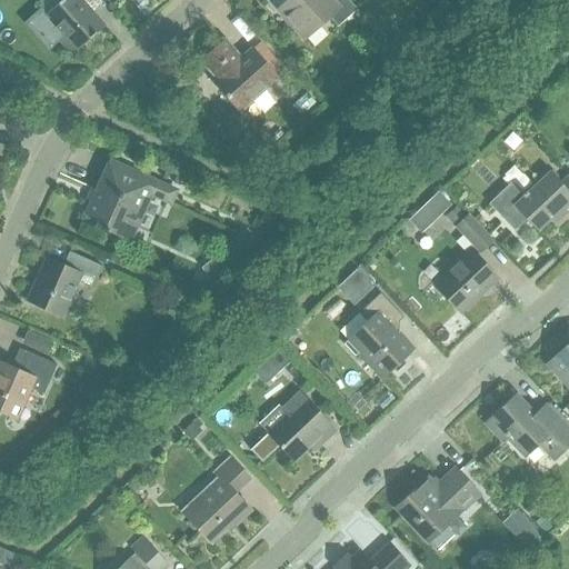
[(59,40),(72,56),(105,27),(86,6),(92,0),(61,0),(43,16),(62,37),(59,40)]
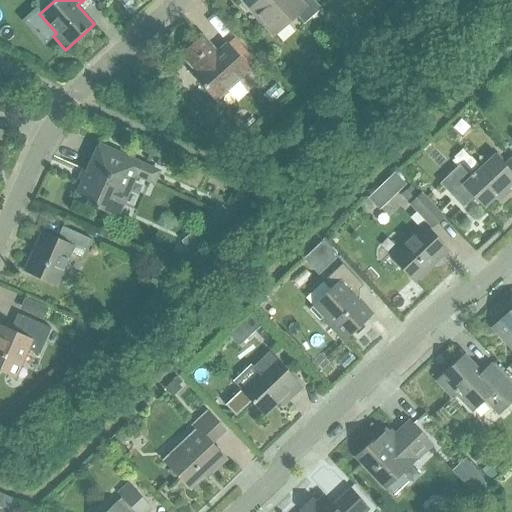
[(303,24),(321,9),(313,0),(241,0),(273,35),(295,15),(303,24)]
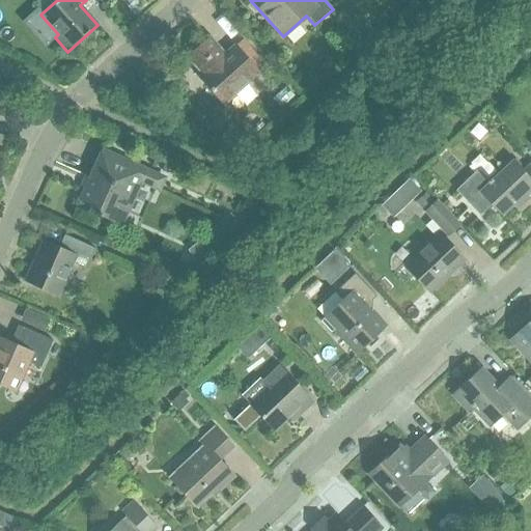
[(197,77),(221,104),(257,71),(234,44),(222,55),(206,38),(185,57),(200,75),(197,77)]
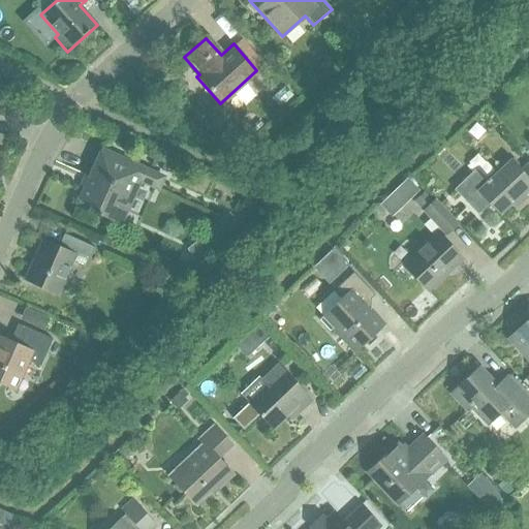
[(155,188),(161,175),(101,149),(88,178),(85,176),(81,185),(84,187),(79,199),(92,206),(89,211),(114,222),(120,208),(127,212),(134,197),(130,195),(136,181),(155,188)]
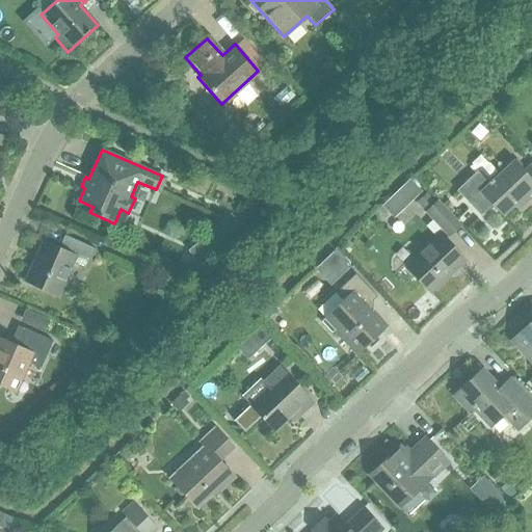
[(491,206),(503,217),(524,196),(528,202),(531,196),(531,163),(524,171),(513,161),(493,180),(491,179),(488,182),(478,170),(457,191),(480,216),(491,206)]
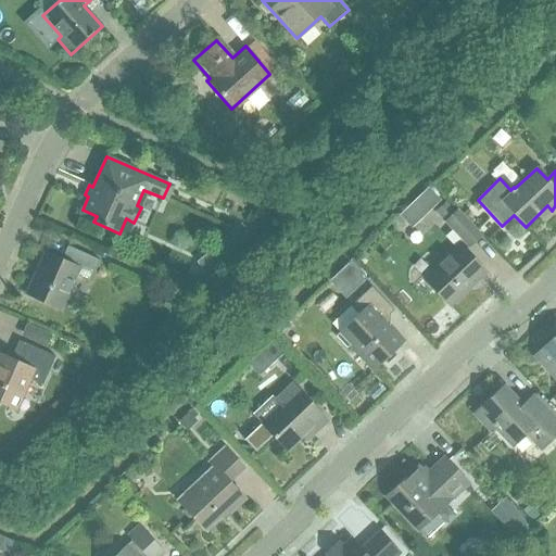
[(436,212),(445,222),(468,248),(481,236),(458,211),(455,213),(445,202),(436,212)]
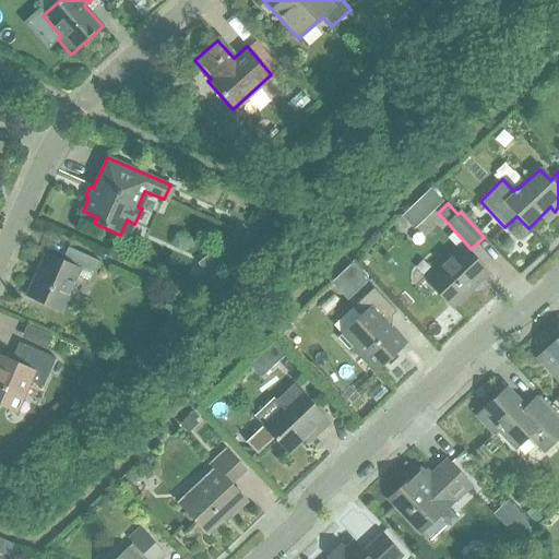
[(426,281),(452,308),(488,273),(463,246),(426,281)]
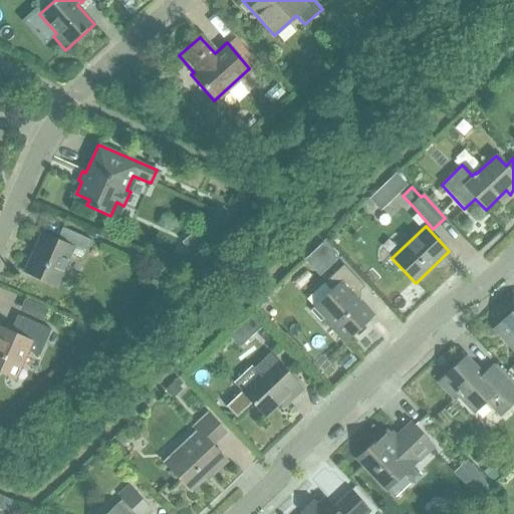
[(189,239),(196,249),(212,238),(204,227),(189,239)]
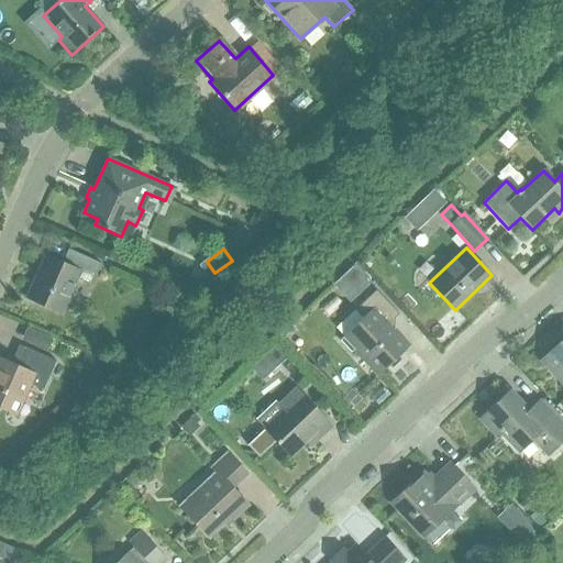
[(91,285),(100,264),(68,250),(63,262),(46,254),(26,298),(61,315),(77,278),(91,285)]
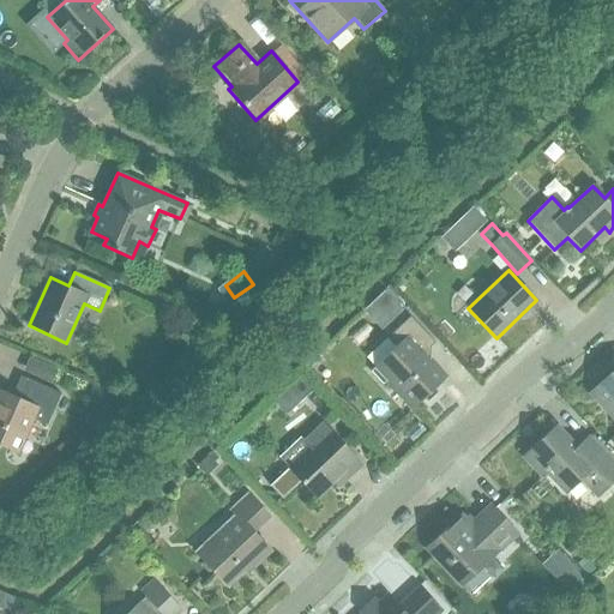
[(434,389),(446,379),(422,354),(435,343),(410,317),(391,333),(399,343),(369,371),(383,385),(387,380),(414,409),(425,398),(428,402),(438,392),(434,389)]
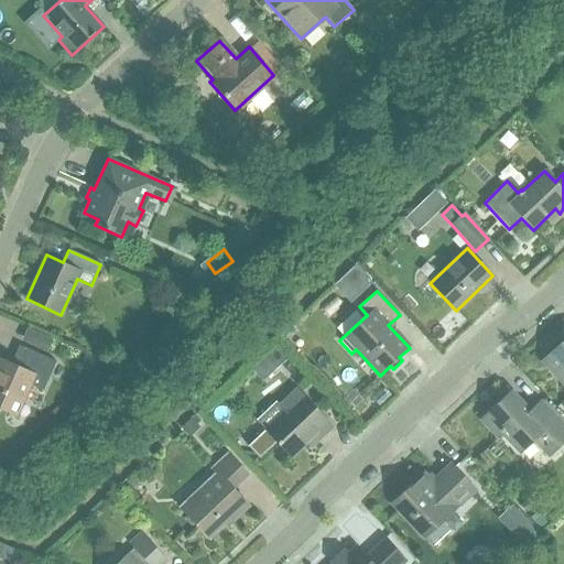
[(563,342),(543,361),(563,382),(563,342)]
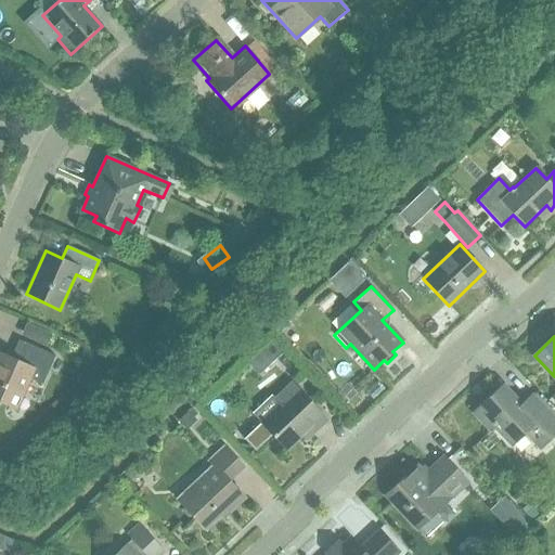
[(42,384),(55,357),(25,343),(17,360),(0,351),(0,402),(16,410),(30,378),(42,384)]
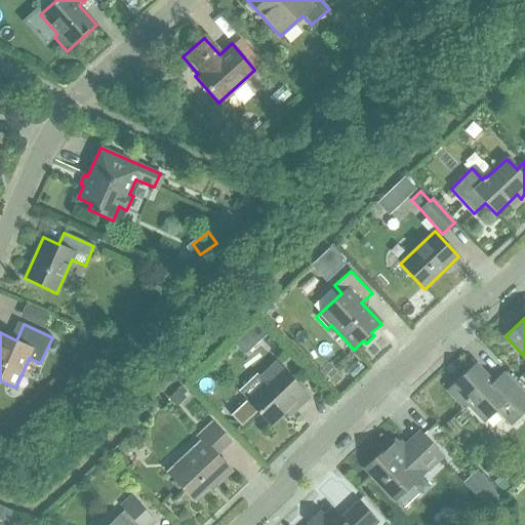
[(247,401),(232,415),(241,427),(257,411),(271,426),(293,404),(297,408),(310,398),(276,363),(260,377),(265,382),(247,400),(247,401)]
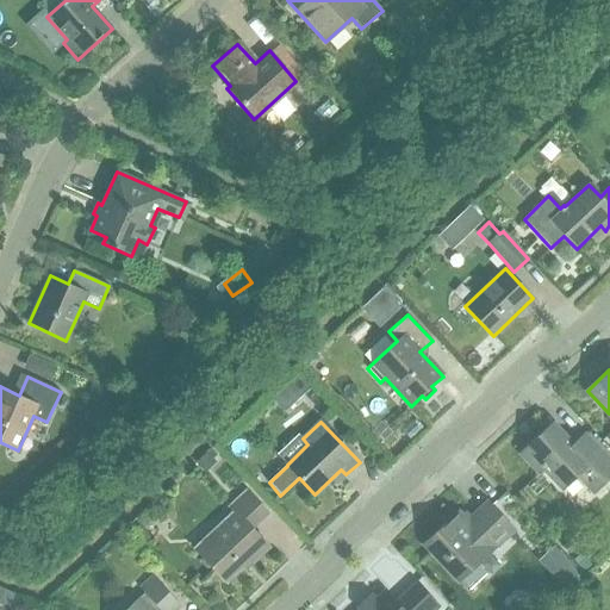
[(576,477),(592,495),(609,477),(609,460),(585,434),(573,446),(553,424),(521,454),(539,473),(542,468),(562,490),(576,477)]
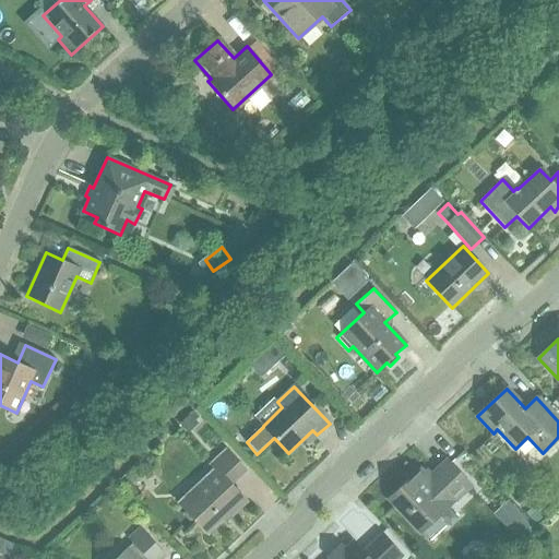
[(182,507),(207,534),(230,512),(233,514),(247,501),(230,485),(245,471),(225,450),(210,465),(214,470),(197,486),(201,489),(182,507)]
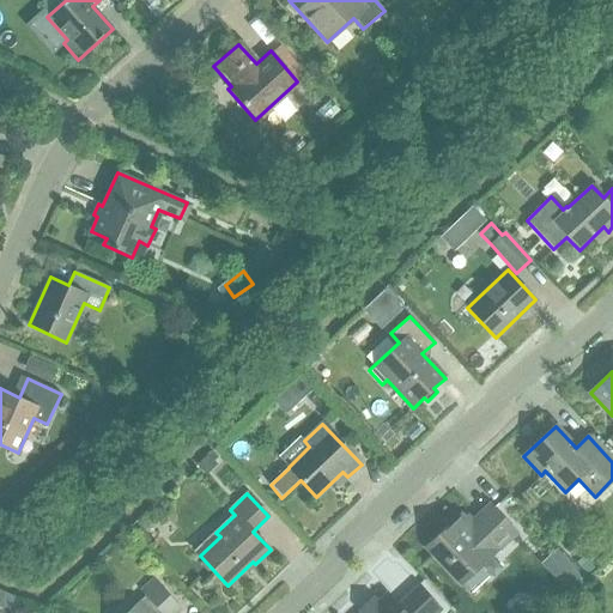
[(460,516),(426,547),(461,584),(516,533),(492,508),(472,528),(460,516)]
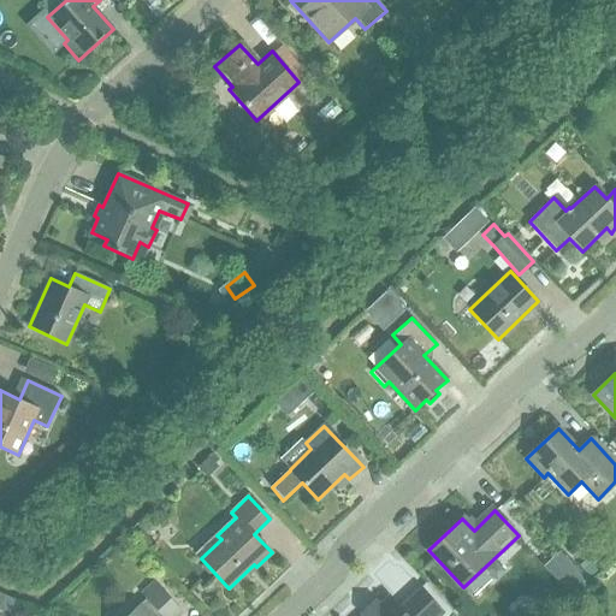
[(576,569),(564,580),(574,590),(586,580),(576,569)]
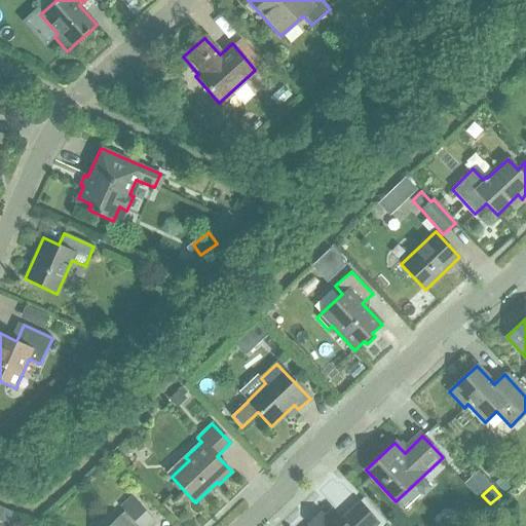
[(151,525),(156,522),(132,496),(120,508),(126,514),(122,519),(119,516),(107,525),(151,525)]
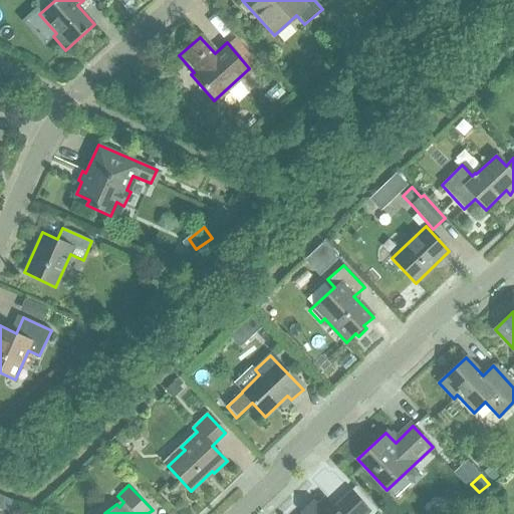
[(313,501),(301,512),(302,513),(366,513),(370,512),(350,491),(332,508),(323,498),(316,504),(313,501)]
